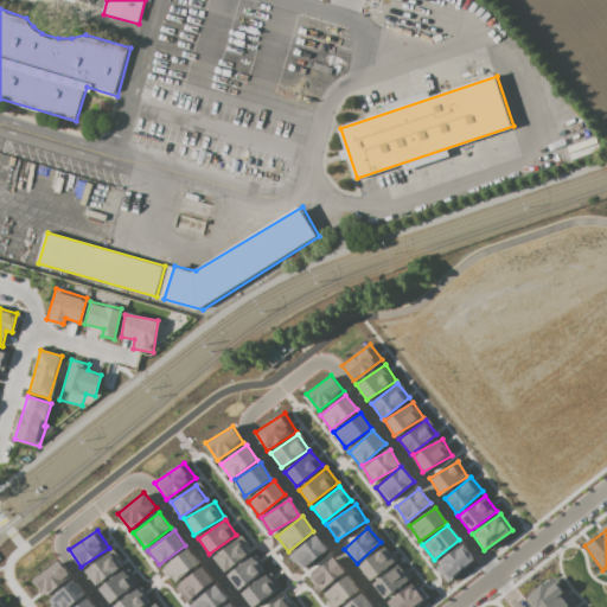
[(327,549),(315,534),(289,556),(301,570),(327,549)]
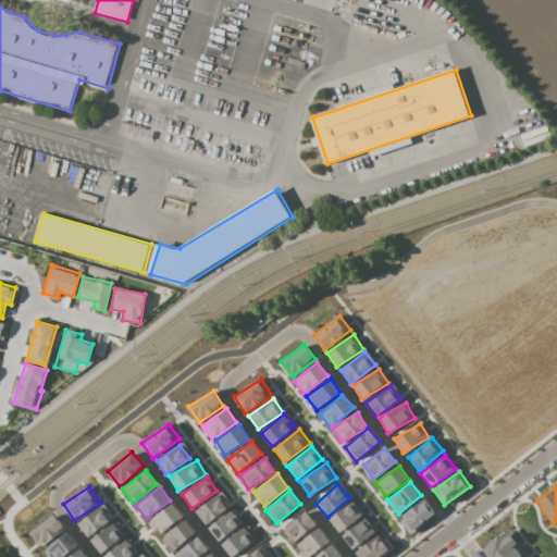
[(205,524),(229,507),(218,494),(195,511),(205,524)]
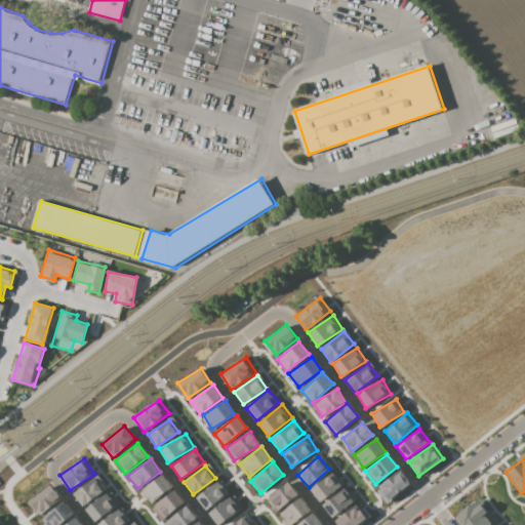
[(410,485),(401,471),(376,487),(386,501),(410,485)]
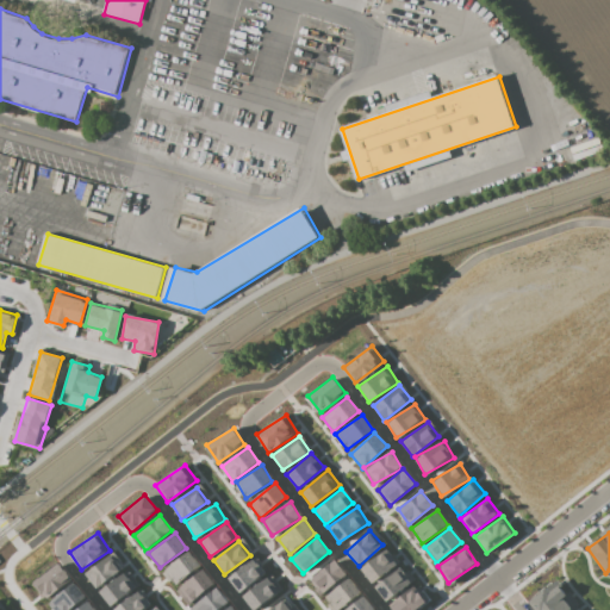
[(372,584),(398,562),(386,548),(360,570),(372,584)]
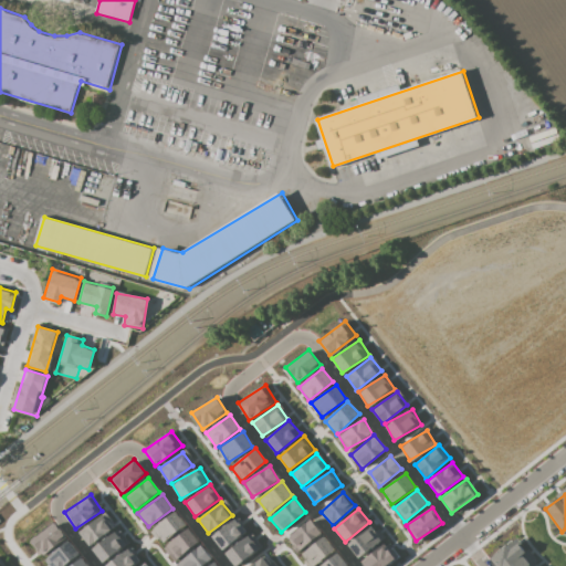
[(185,525),(175,511),(150,527),(160,542),(185,525)]
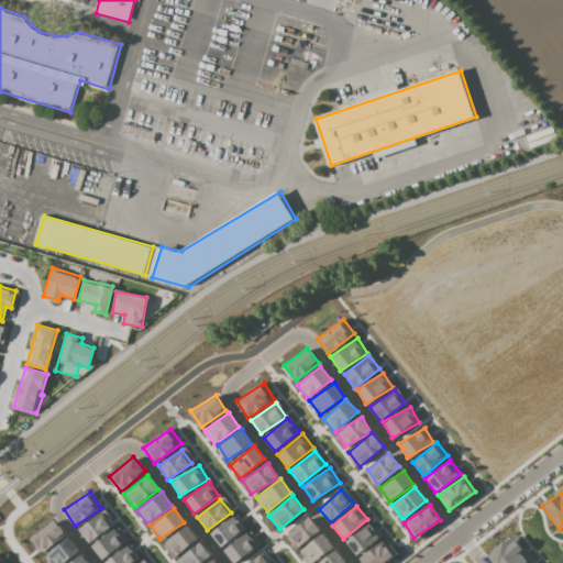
[(113,525),(105,510),(78,527),(90,545),(101,538),(99,534),(113,525)]
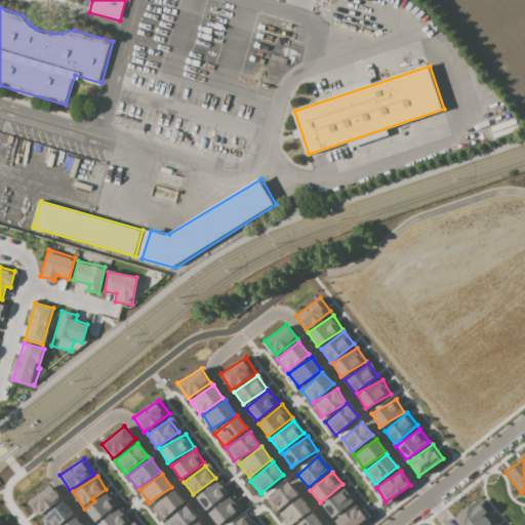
[(229,493),(219,480),(196,496),(205,510),(229,493)]
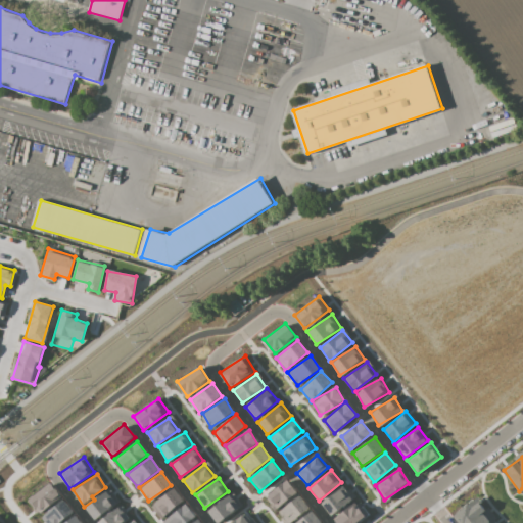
[(268,493),(277,508),(297,493),(288,480),(268,493)]
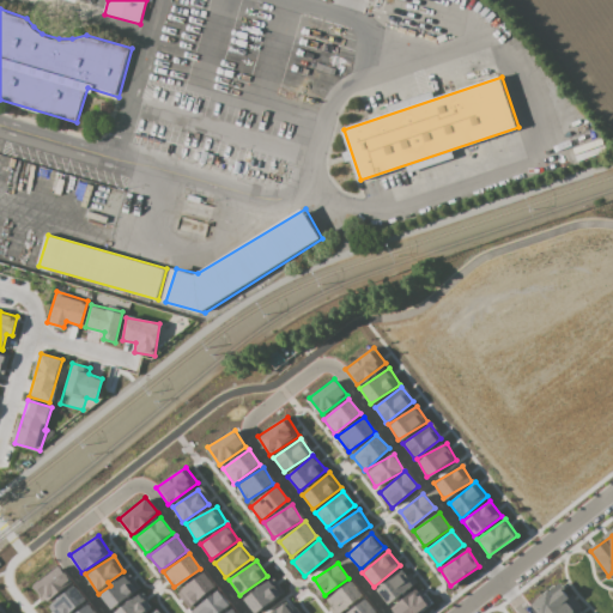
[(34,586),(48,601),(72,582),(59,565),(34,586)]
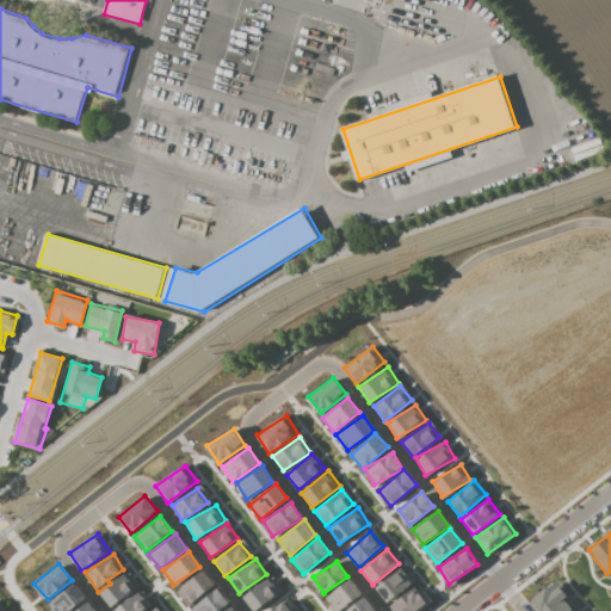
[(387,603),(413,581),(401,567),(375,588),(387,603)]
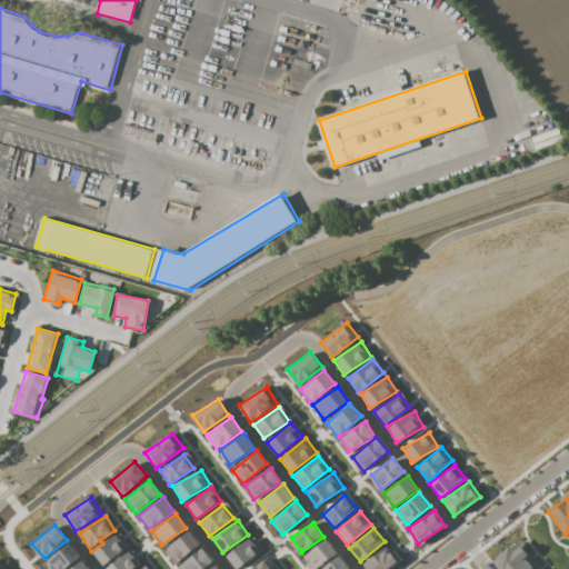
[(199,543),(189,531),(166,550),(176,562),(199,543)]
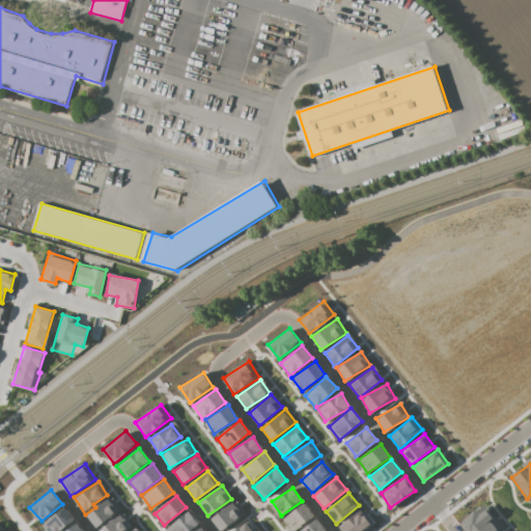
[(121,511),(112,497),(86,513),(98,530),(124,530),(132,527),(121,511)]
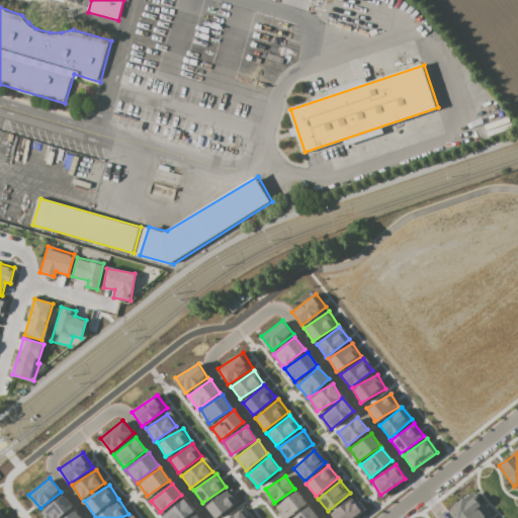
[(217,517),(239,500),(229,488),(205,506),(214,517),(217,517)]
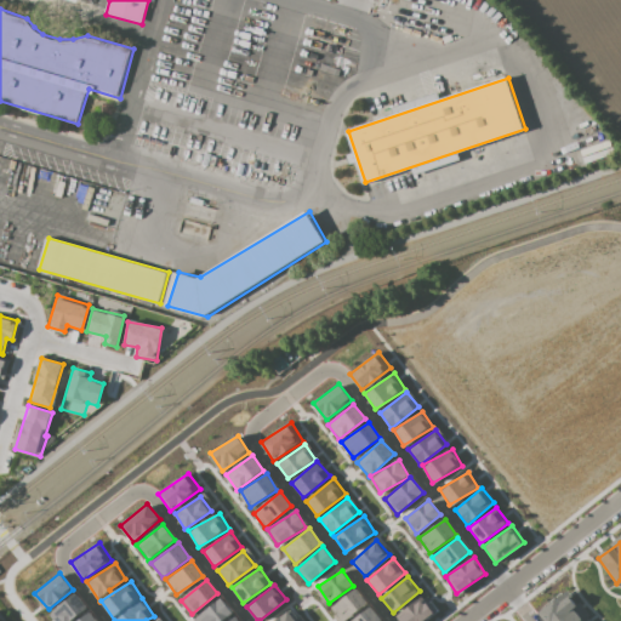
[(340,620),(366,604),(357,588),(330,607),(340,620)]
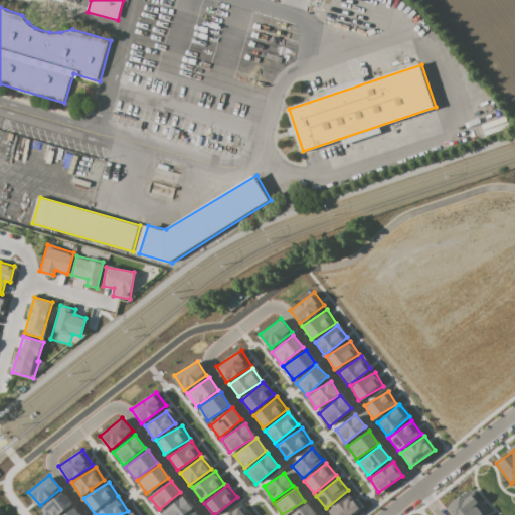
[(452,514),(490,514),(470,489),(446,507),(452,514)]
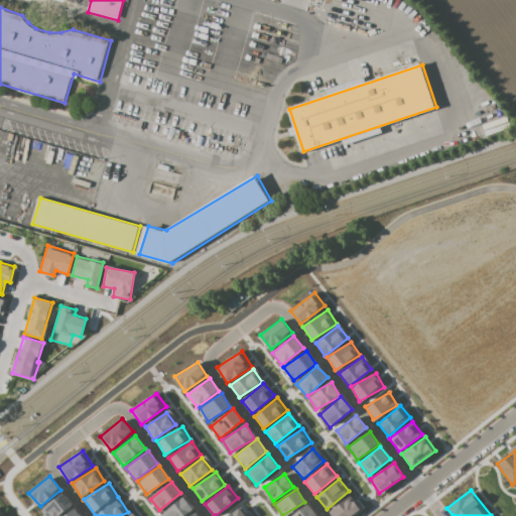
[(57,515),(72,504),(62,493),(40,510),(44,515),(57,515)]
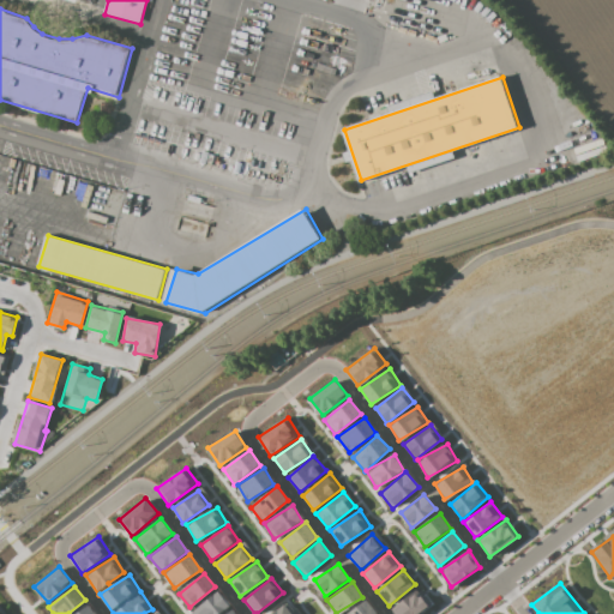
[(395,613),(419,613),(431,603),(417,588),(391,609),(395,613)]
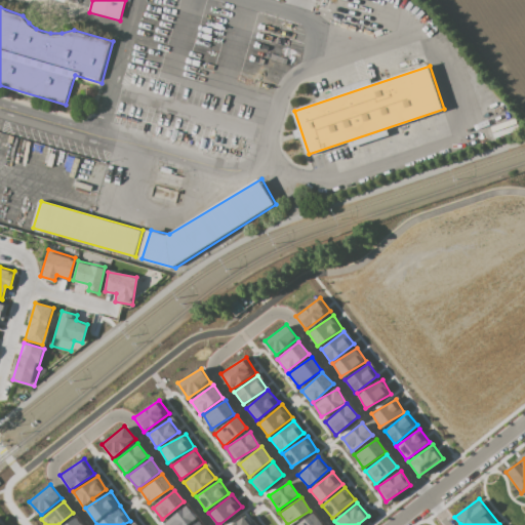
[(163,523),(164,524),(187,524),(196,519),(188,507),(163,523)]
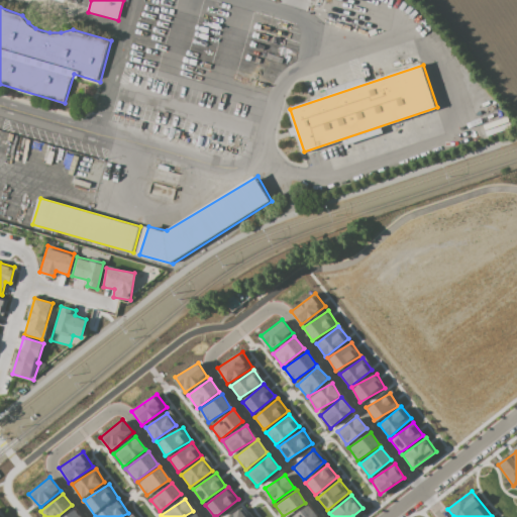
[(247,516),(239,505),(220,516),(247,516)]
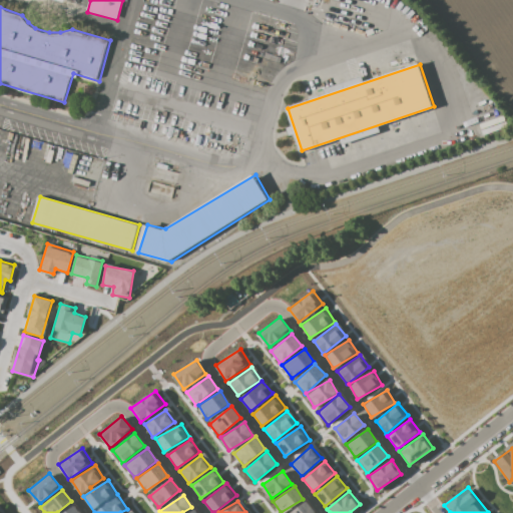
[(290,512),(315,512),(306,501),(290,512)]
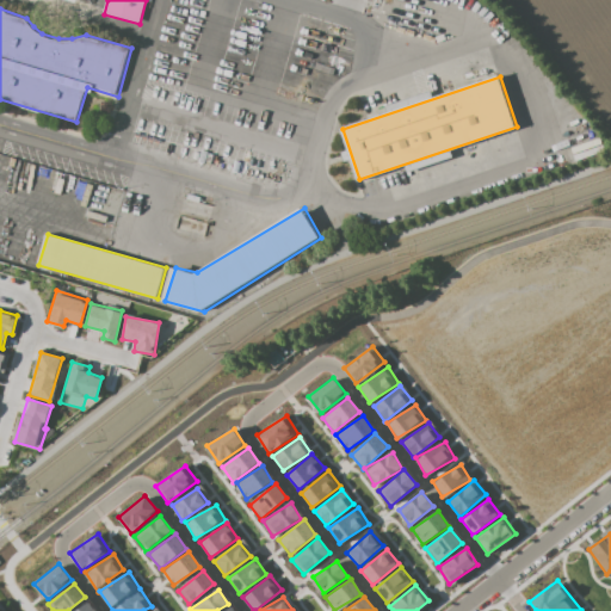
All buildings are outlined.
